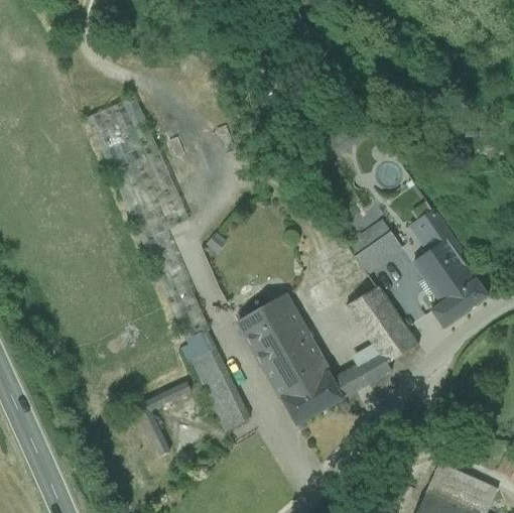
[(187,215),(134,96),(89,116),(173,304),(195,295),(163,225),(187,215)]
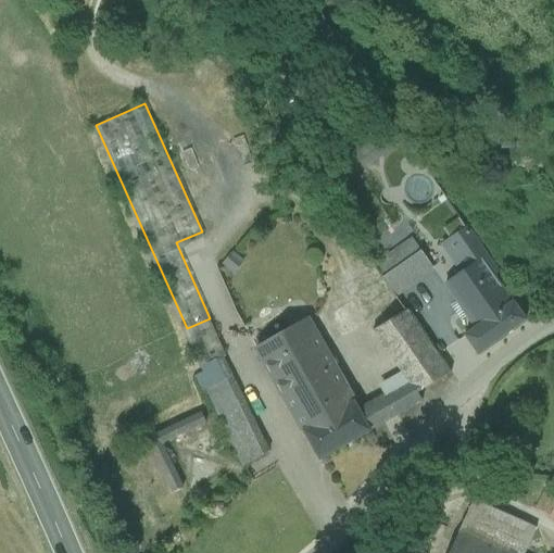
[(501,271),(471,227),(457,236),(476,262),(449,280),(470,312),(505,289),(495,275),(501,271)]
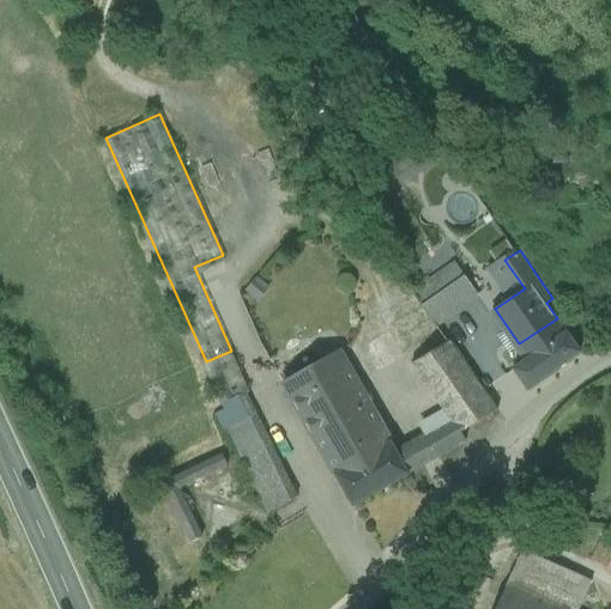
[(458,262),(417,291),(441,326),(443,328),(484,300),(458,262)]
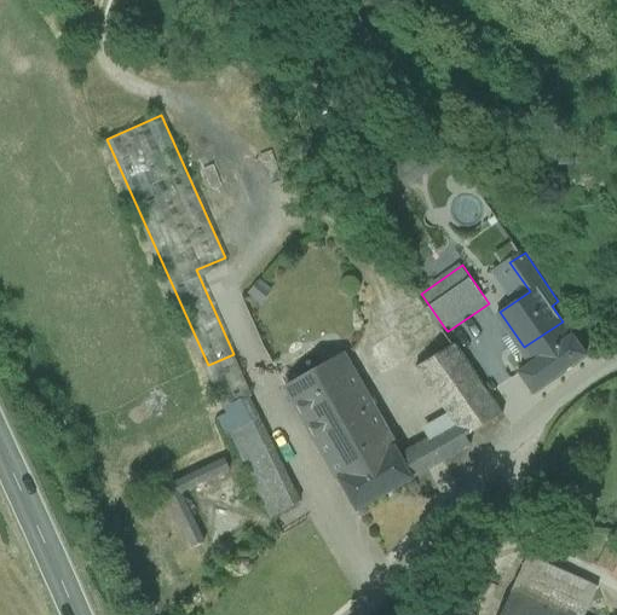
[(563,321),(524,347),(532,360),(520,369),(535,390),(588,354),(575,334),(572,336),(563,321)]
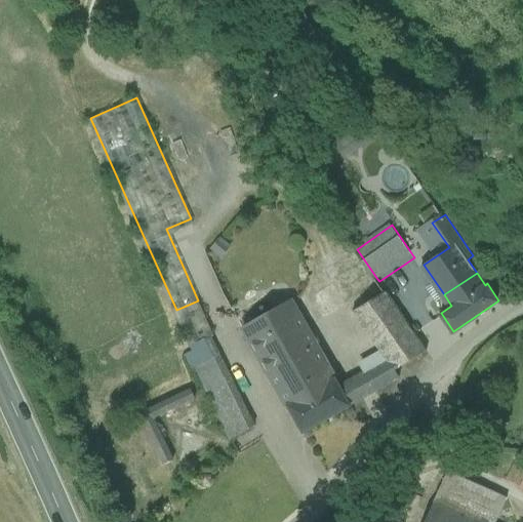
[(427,350),(386,291),(352,311),(388,361),(393,369),(397,367),(427,350)]
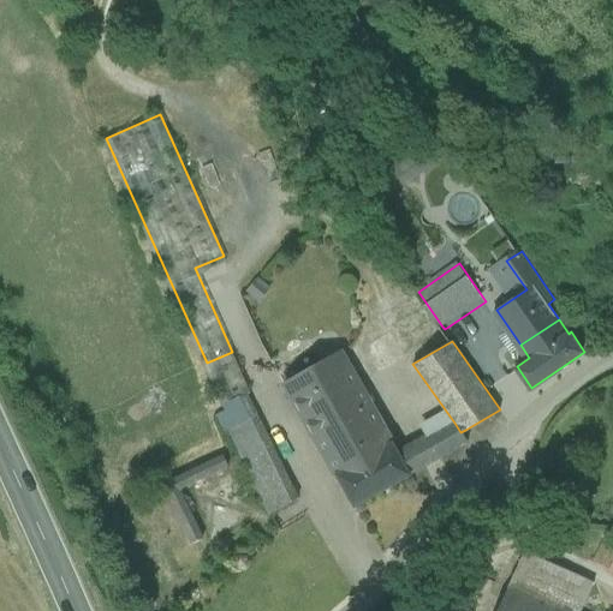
[(232,352),(207,363),(225,402),(250,391),(232,352)]
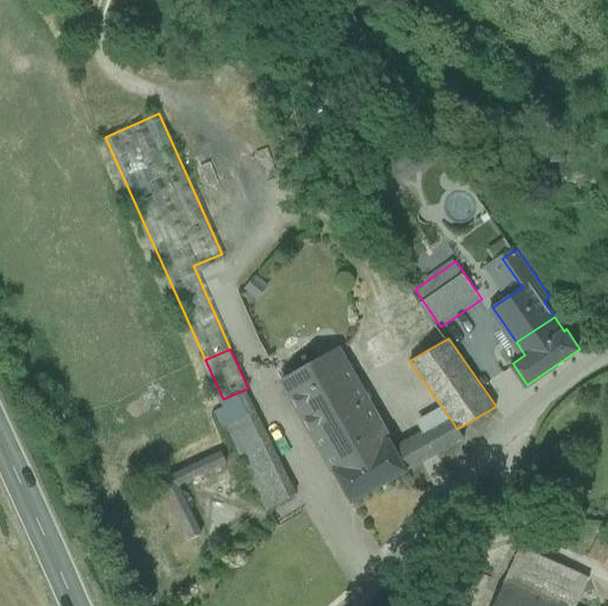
[(303,369),(281,381),(326,457),(358,439),(364,451),(390,437),(340,349),(303,369)]
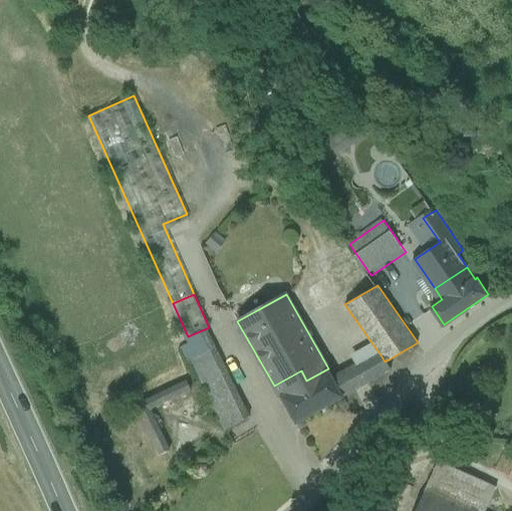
[(232,311),(237,321),(255,311),(247,296),(237,302),(232,311)]
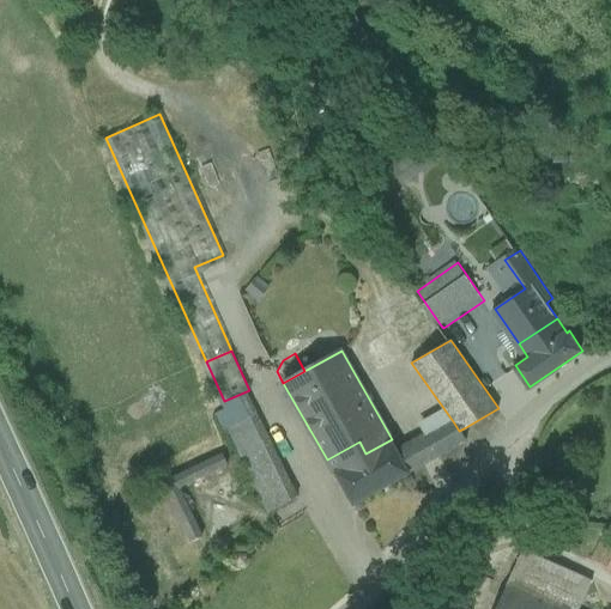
[(253,393),(216,412),(225,430),(229,427),(256,414),(262,410),(253,393)]
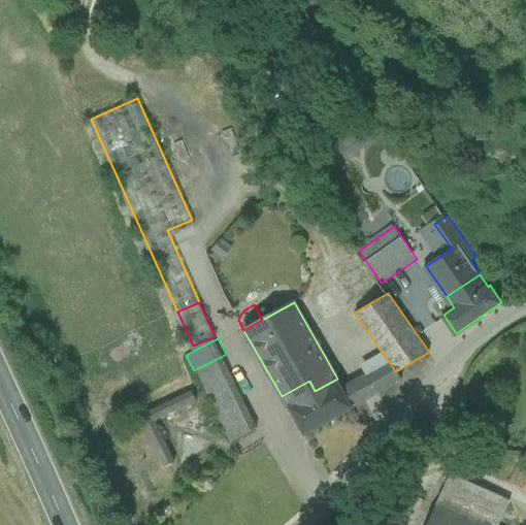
[(221,357),(197,368),(204,382),(228,370),(221,357)]
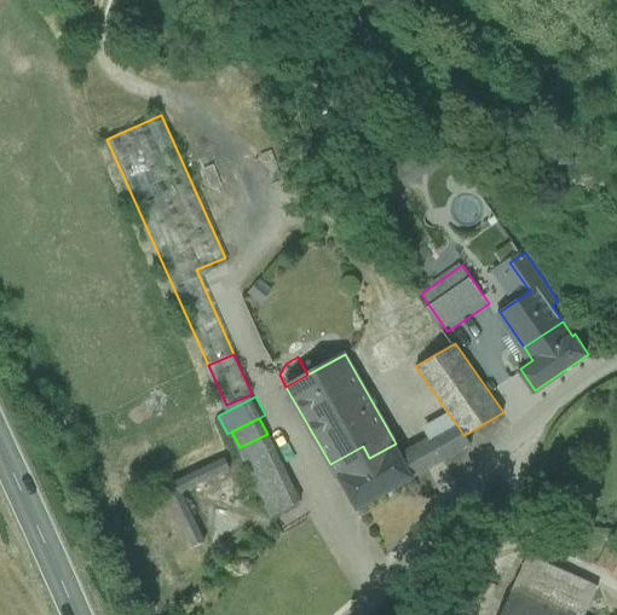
[(457,425),(403,456),(414,476),(473,444),(468,433),(463,435),(457,425)]
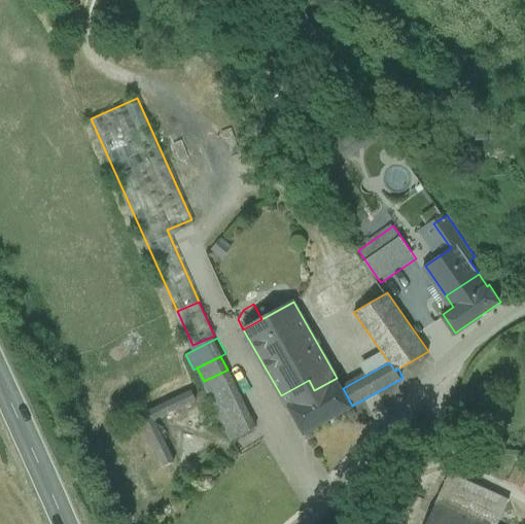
[(228,370),(204,381),(233,439),(256,426),(228,370)]
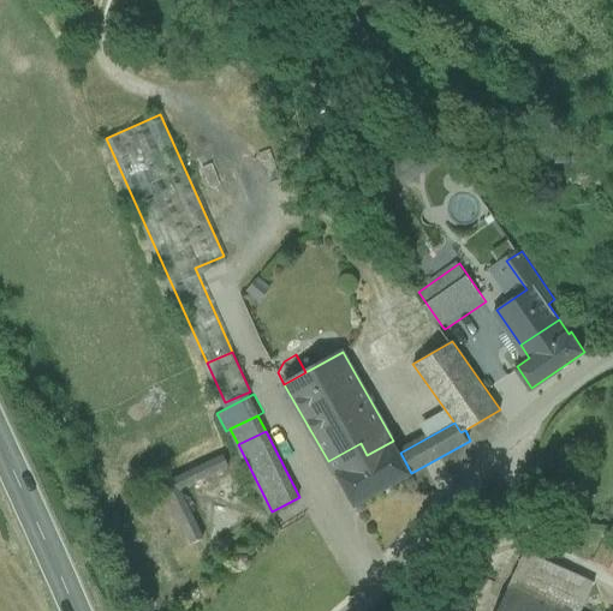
[(367,455),(361,443),(328,461),(353,505),(411,473),(400,453),(393,441),(367,455)]
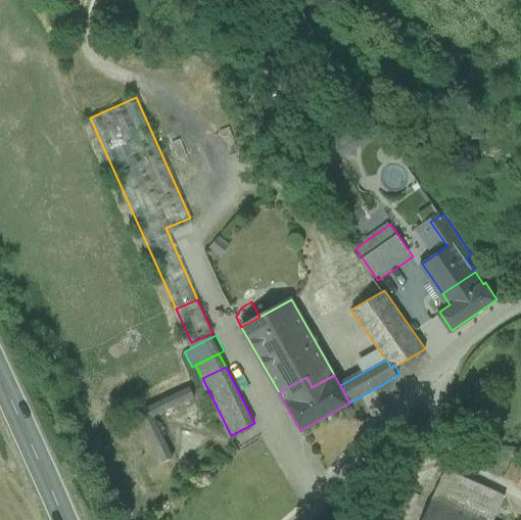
[(191,386),(141,410),(170,471),(179,466),(155,417),(156,414),(195,395),(191,386)]
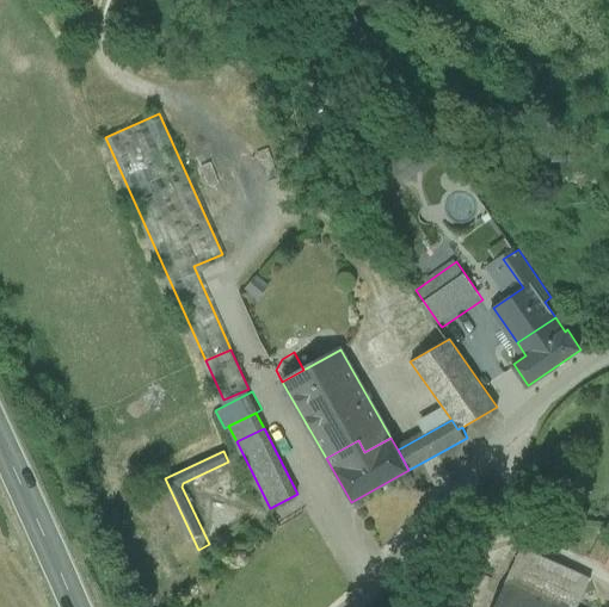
[(608,540),(598,537),(590,556),(608,563),(608,540)]
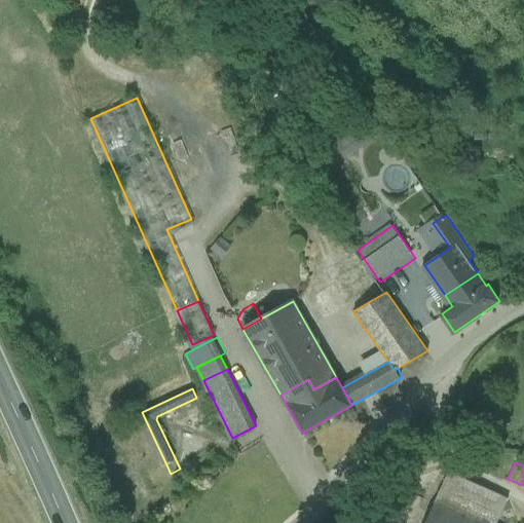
[(509,497),(449,471),(443,484),(502,511),(509,497)]
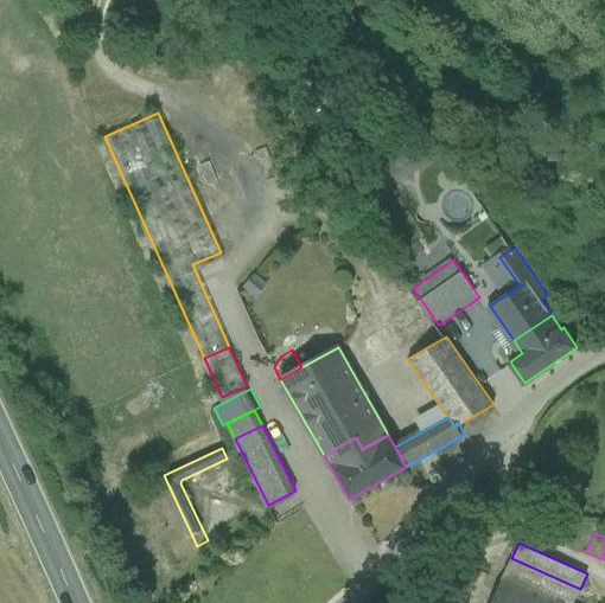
[(573,602),(580,589),(511,558),(491,602),(573,602)]
